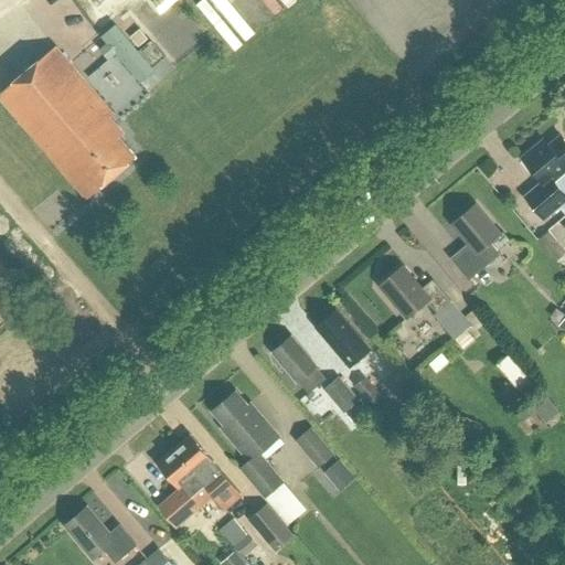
[(107,43),(99,50),(108,61),(116,54),(140,83),(153,72),(116,25),(102,36),(107,43)]
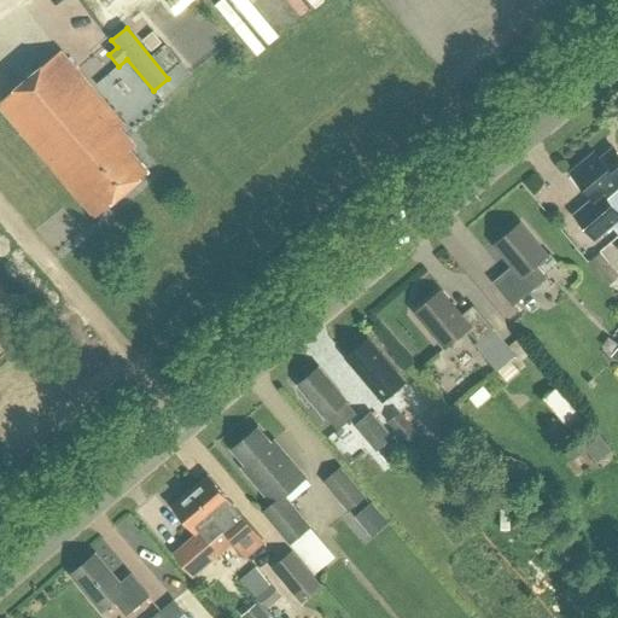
[(60,51),(0,103),(0,105),(95,217),(150,172),(130,150),(135,146),(121,129),(124,126),(60,51)]
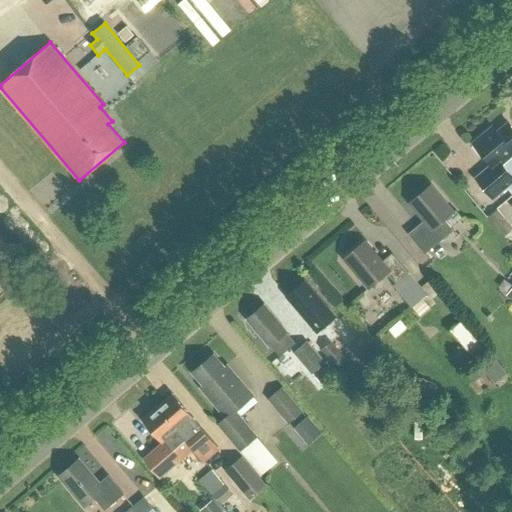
[(497,132),(492,127),(472,144),(490,165),(475,178),(492,199),(511,181),(511,176),(501,163),(511,153),(511,128),(508,123),(497,132)]
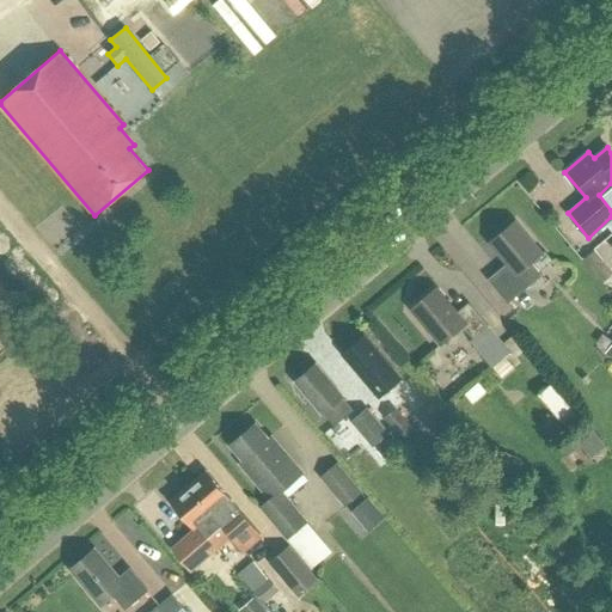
[(515,221),(489,243),(506,264),(488,280),(507,304),(540,276),(531,263),(542,254),(515,221)]
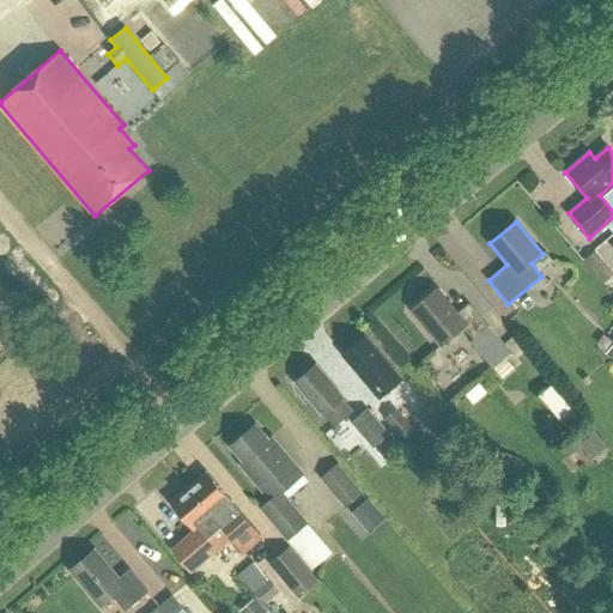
[(610,268),(595,252),(584,260),(600,278),(601,277),(605,283),(612,274),(608,269),(610,268)]
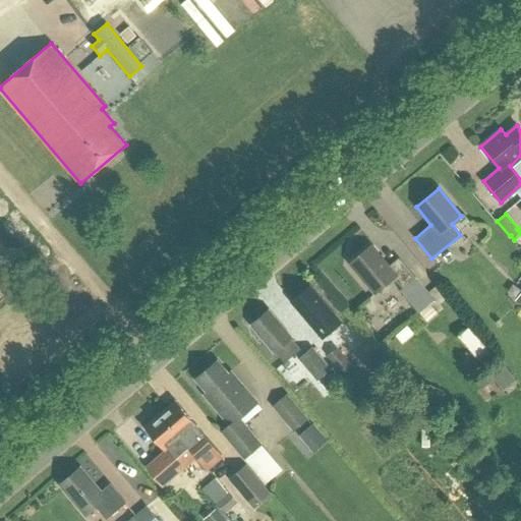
[(349,264),(374,294),(393,278),(402,288),(414,277),(399,258),(389,267),(371,245),(349,264)]
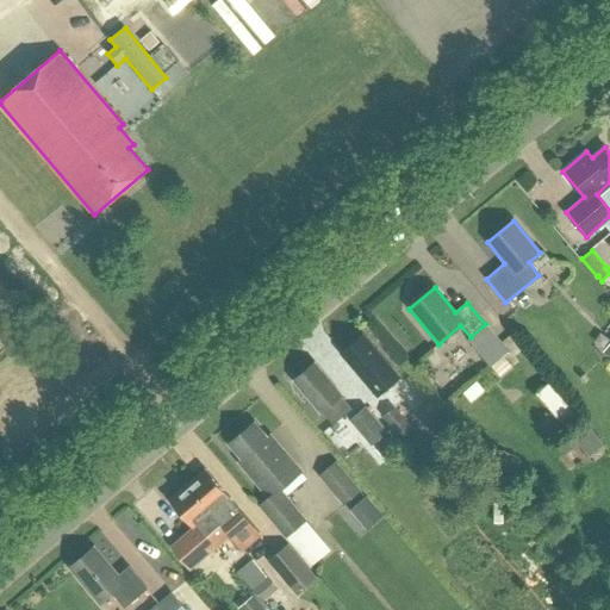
[(367,385),(372,381),(380,392),(398,378),(388,367),(390,367),(363,336),(341,354),(367,385)]
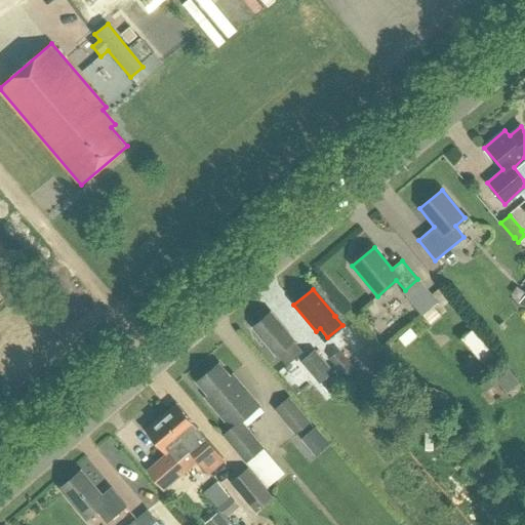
[(278,354),(287,365),(303,352),(293,341),(293,340),(271,313),(253,327),(276,355),(278,354)]
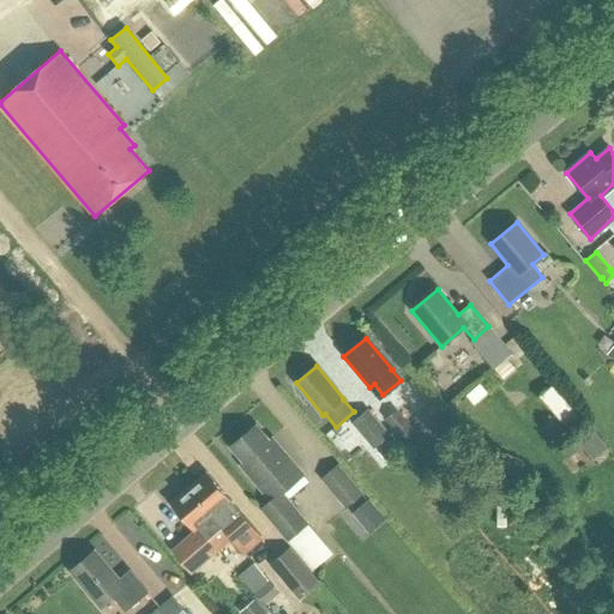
[(374,449),(377,446),(386,459),(402,447),(371,408),(354,421),(374,449)]
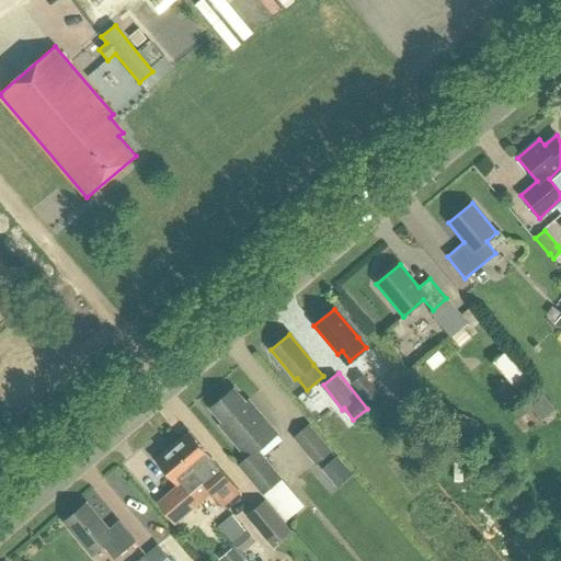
[(233,388),(210,408),(221,422),(218,425),(247,458),(238,466),(263,494),(282,478),(258,450),(277,434),(249,400),(245,402),(233,388)]
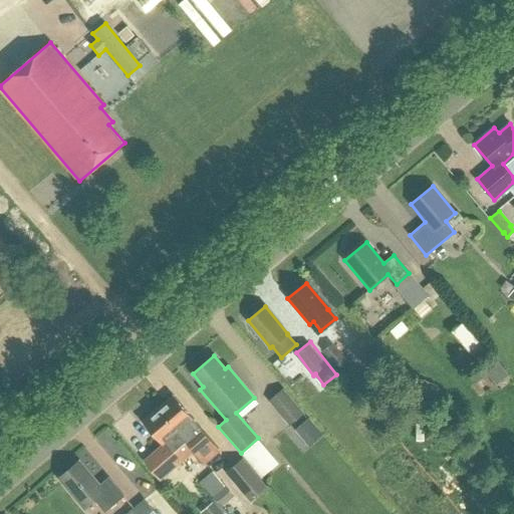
[(491,378),(504,369),(497,360),(484,369),(491,378)]
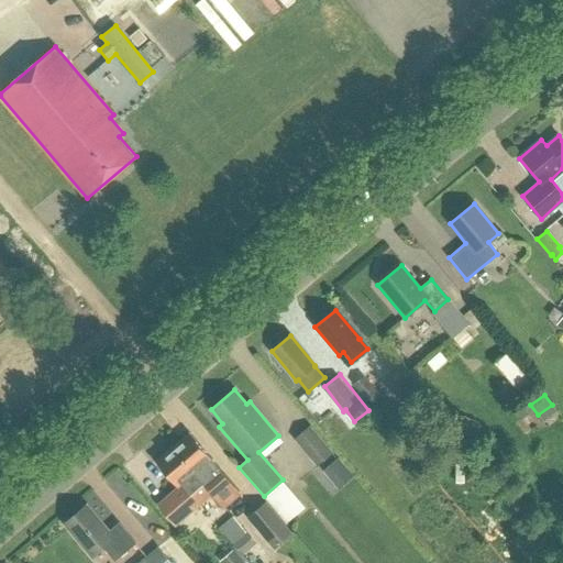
[(378,415),(404,444),(418,433),(392,404),(378,415)]
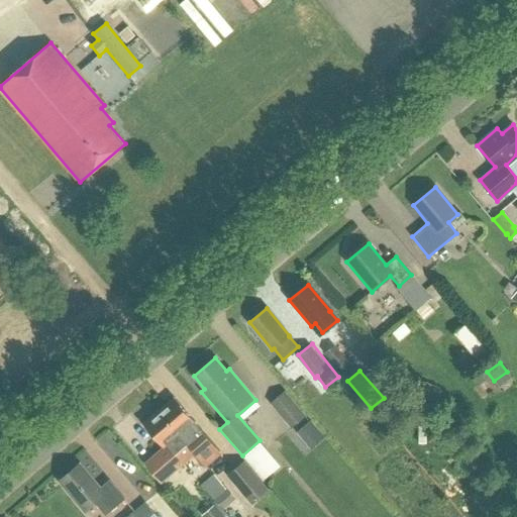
[(272,403),(292,427),(307,414),(287,390),(272,403)]
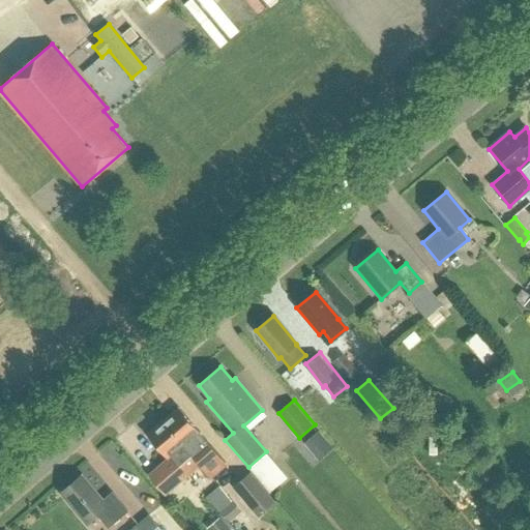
[(163,420),(199,465),(209,476),(225,463),(178,408),(163,420)]
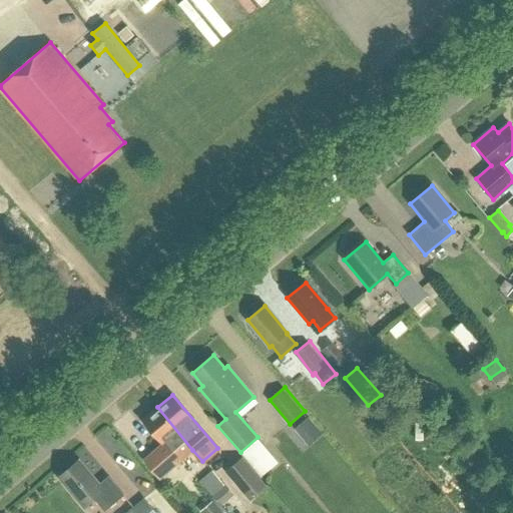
[(145,459),(160,477),(192,450),(157,407),(141,420),(162,445),(145,459)]
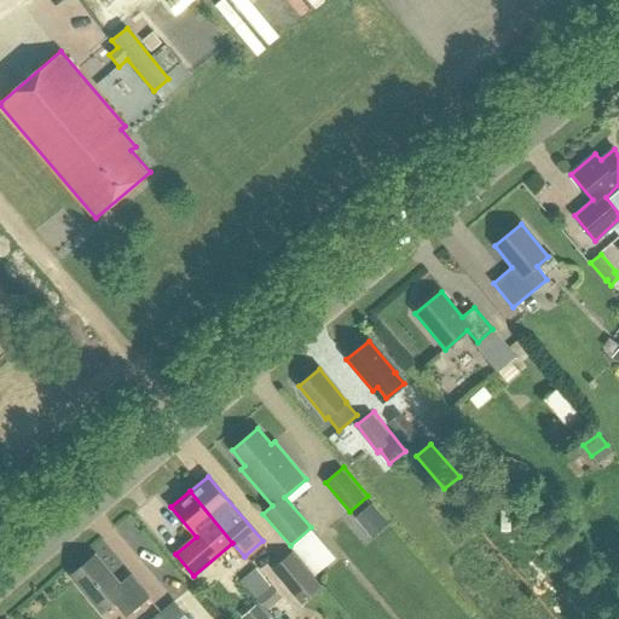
[(369,502),(350,512),(362,536),(381,526),(369,502)]
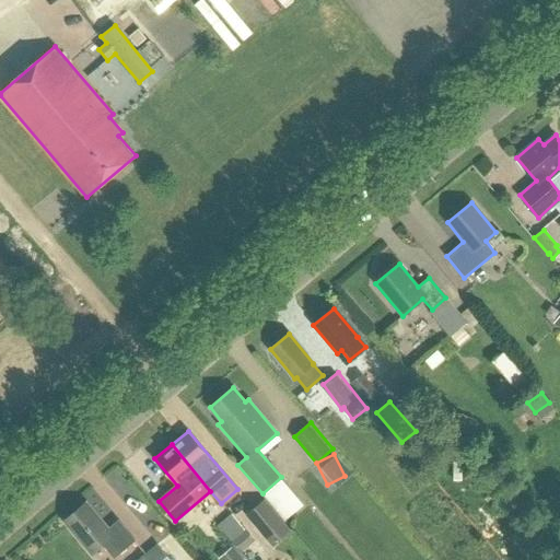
[(245,515),(272,548),(291,533),(265,500),(245,515)]
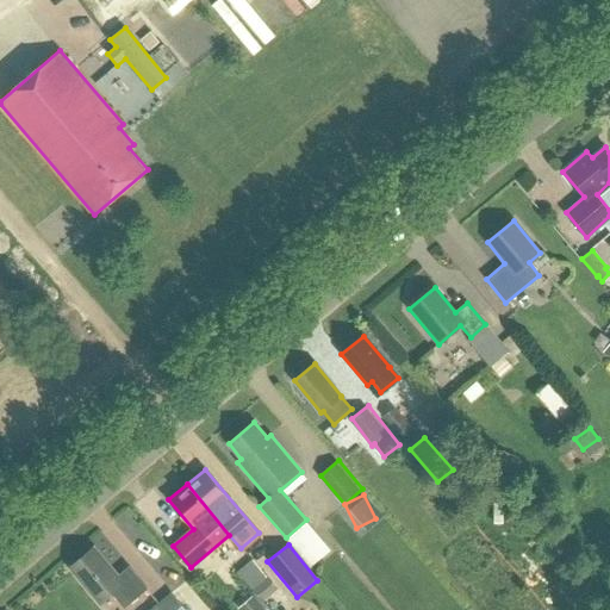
[(100,603),(112,592),(124,607),(148,587),(129,565),(118,574),(95,547),(70,568),(100,603)]
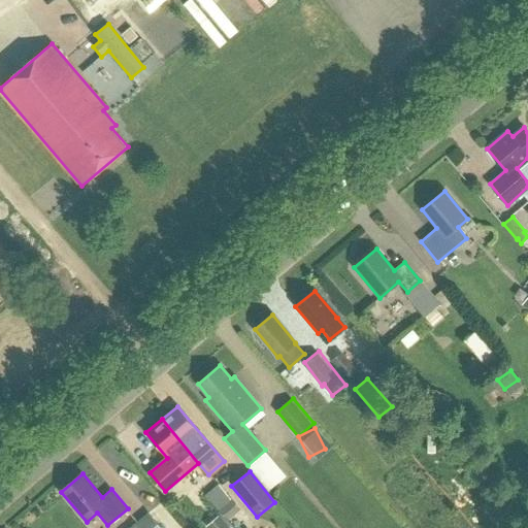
[(199,494),(211,508),(225,497),(212,483),(199,494)]
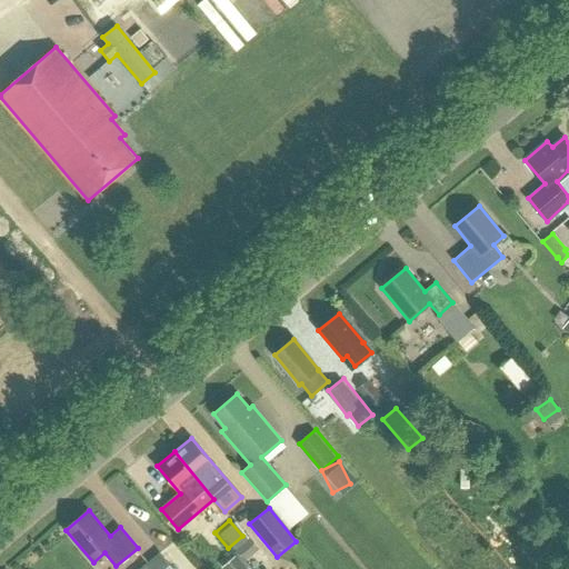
[(236,548),(247,559),(259,548),(249,537),(236,548)]
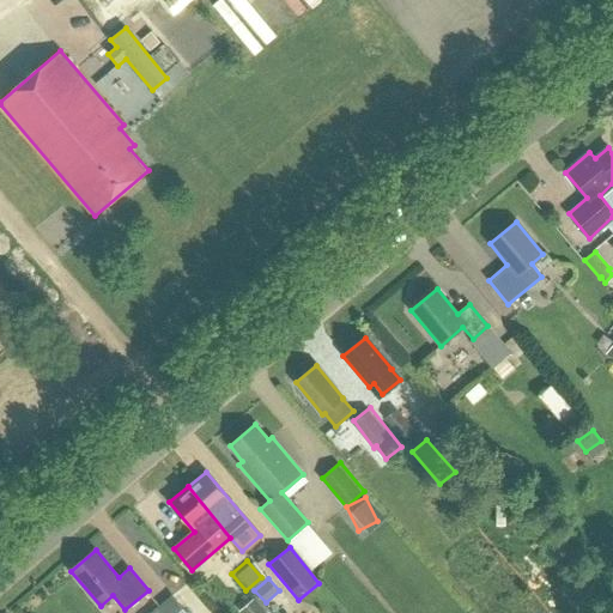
[(188,612),(173,594),(149,612),(188,612)]
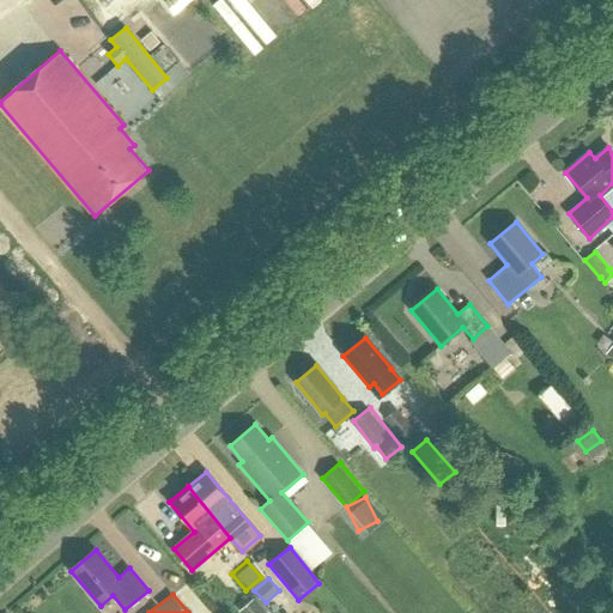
[(241,612),(266,612),(255,600),(241,612)]
